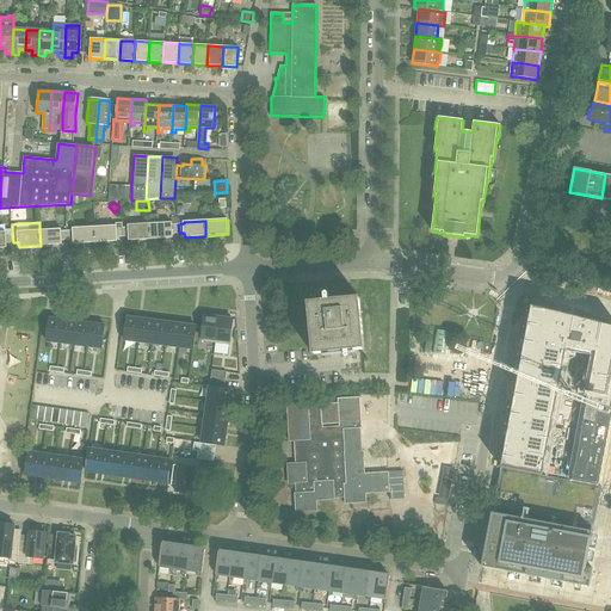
[(117,226),(94,227),(96,242),(118,241),(118,239),(118,236),(123,236),(123,227),(123,222),(116,223),(117,226)]
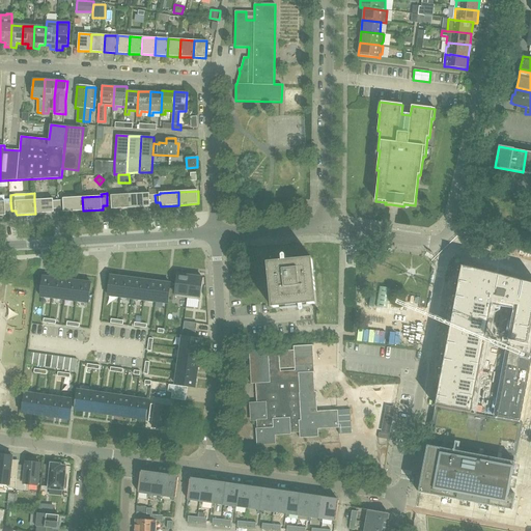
[(146,194),(131,194),(131,207),(150,206),(150,204),(150,202),(156,202),(155,195),(150,195),(149,193),(146,194)]
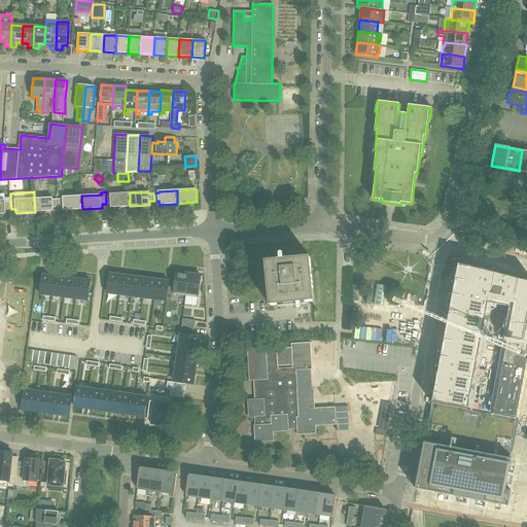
[(111,196),(106,196),(106,204),(111,204),(111,205),(111,207),(130,206),(130,192),(111,195),(111,196)]
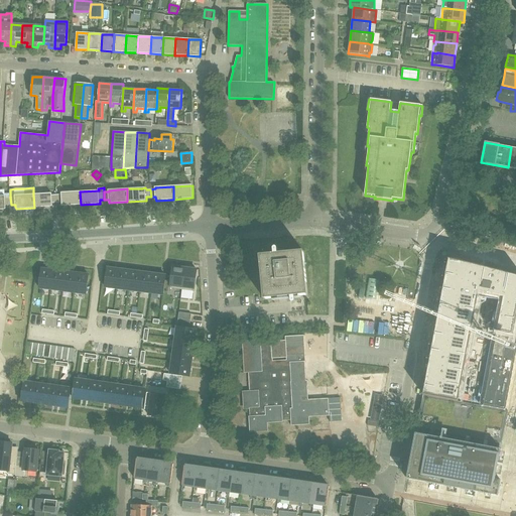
[(61,195),(57,195),(57,202),(62,202),(62,204),(62,206),(81,205),(80,191),(61,192),(61,195)]
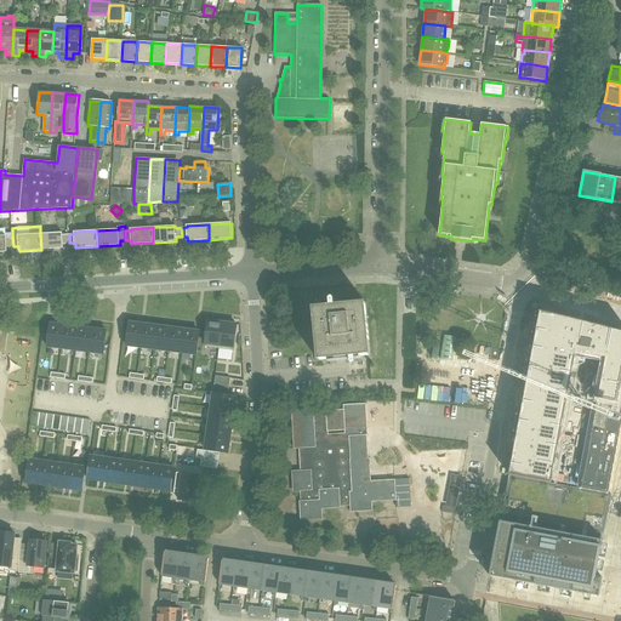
[(63,233),(40,234),(41,250),(63,249),(63,246),(63,244),(69,243),(69,234),(63,235),(63,233)]
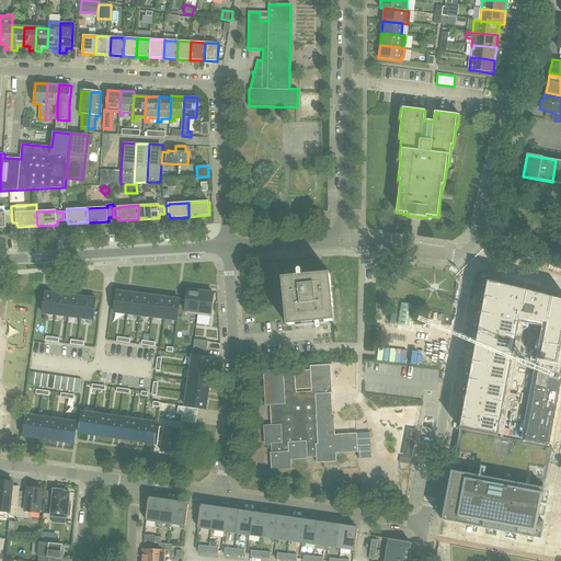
[(7,213),(0,213),(0,228),(7,228),(7,225),(7,222),(12,222),(11,215),(7,215),(7,213)]
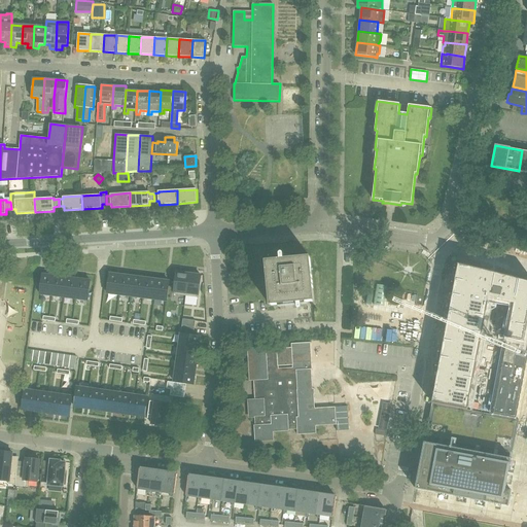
[(289,304),(300,303),(310,302),(314,302),(310,256),(266,261),(270,304),(270,306),(289,304)]
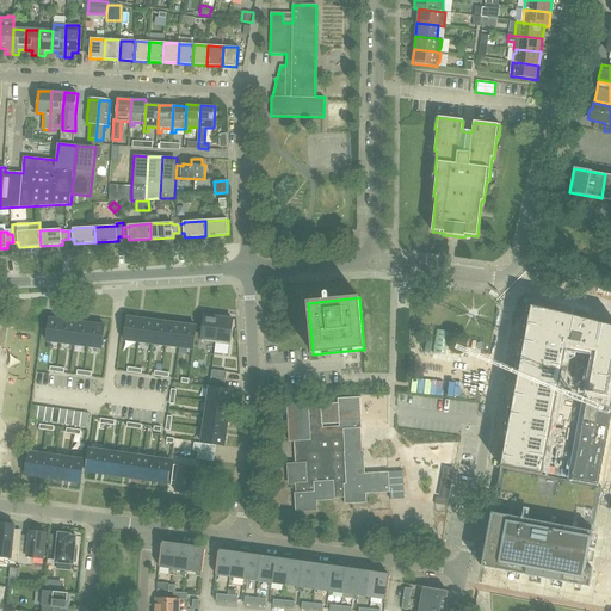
[(503,456),(500,467),(542,475),(547,446),(565,356),(590,360),(580,408),(567,479),(571,480),(598,486),(600,475),(602,468),(603,457),(605,450),(606,440),(608,432),(610,423),(610,415),(610,326),(592,321),(585,320),(584,319),(576,318),(575,316),(567,315),(566,315),(559,313),(531,306),(529,318),(528,325),(525,335),(524,343),(520,362),(519,369),(516,388),(514,395),(511,414),(508,421),(504,449),(503,456)]
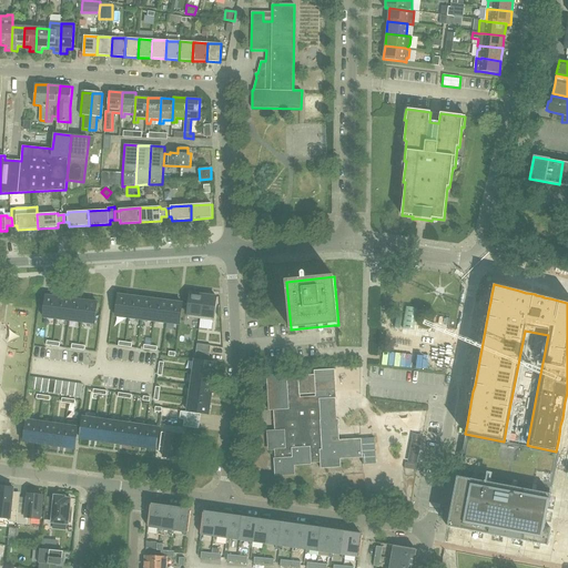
[(200,318),(203,295),(190,293),(188,317),(200,318)]
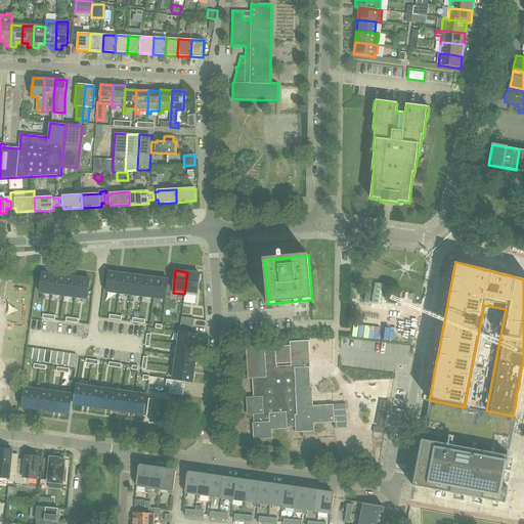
[(40,293),(52,294),(54,274),(42,272),(40,293)]
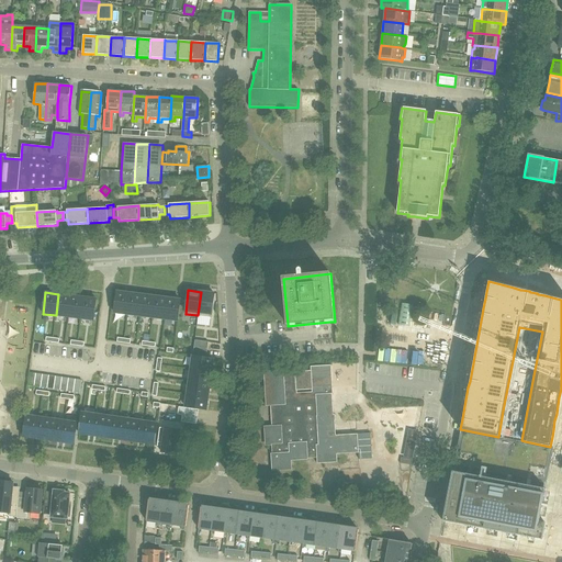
[(127,314),(130,293),(117,292),(114,313),(127,314)]
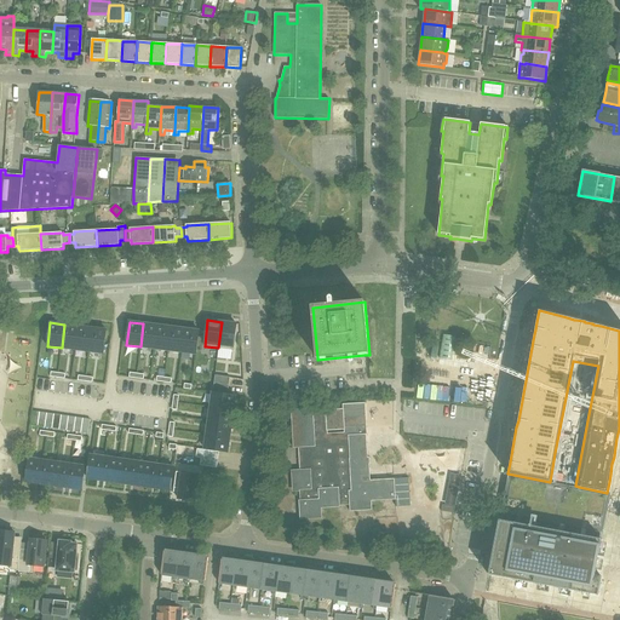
[(236,323),(222,322),(218,348),(233,350),(236,323)]
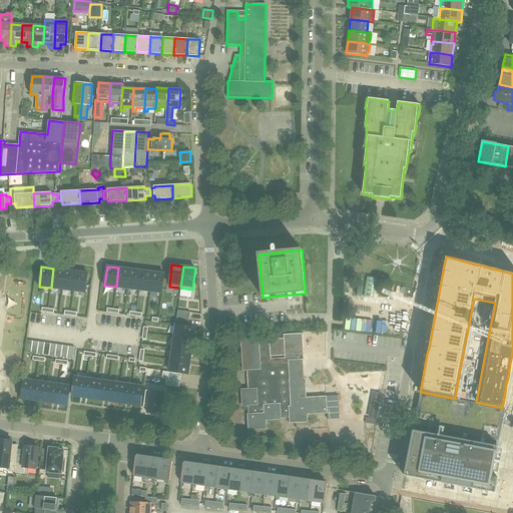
[(118,268),(116,287),(127,289),(130,270),(118,268)]
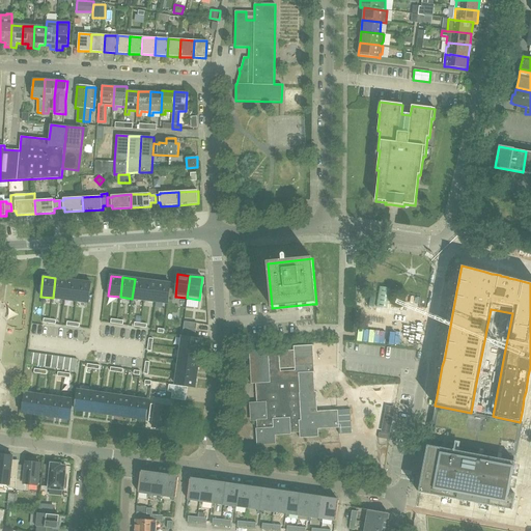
[(53,298),(64,300),(66,279),(55,278),(53,298)]
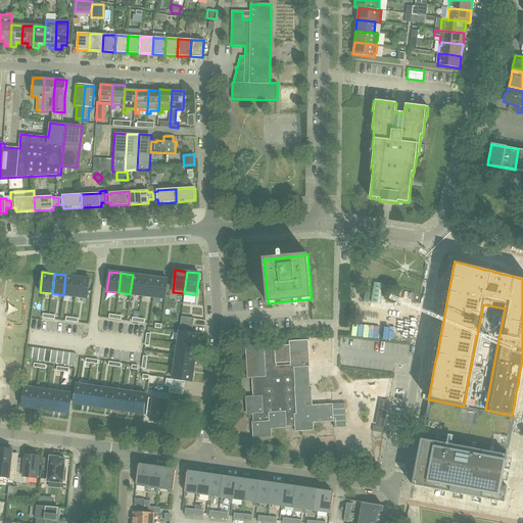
[(78,277),(65,275),(63,295),(75,296),(78,277)]
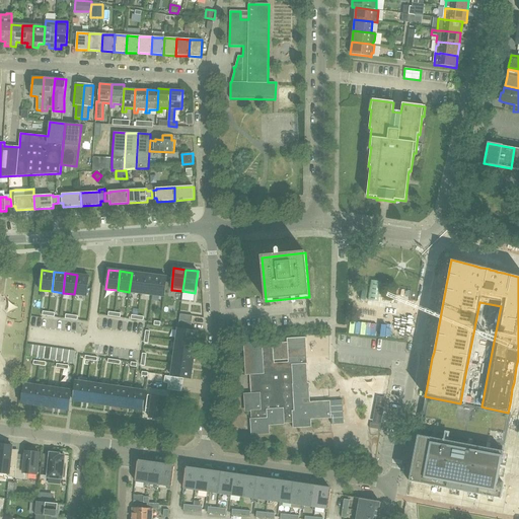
[(143,274),(132,273),(129,292),(140,293),(143,274)]
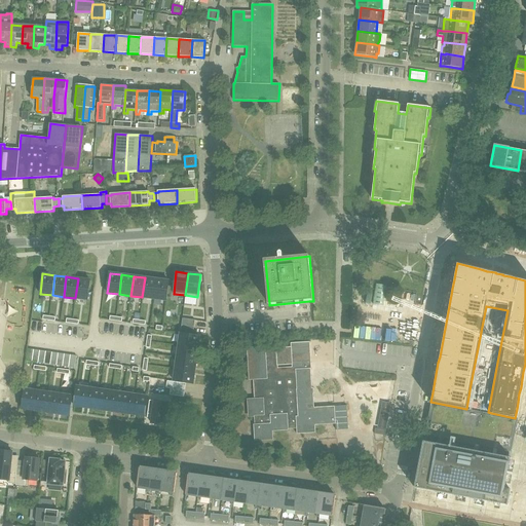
[(156,278),(145,277),(142,297),(154,299),(156,278)]
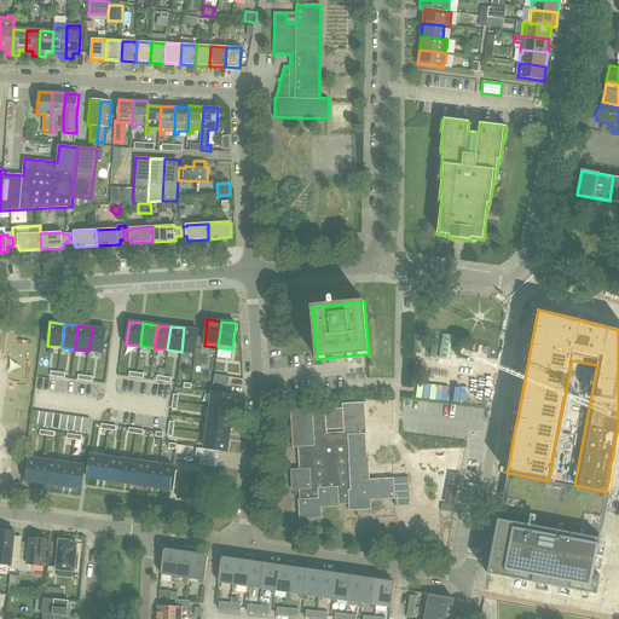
[(106,329),(92,328),(88,351),(103,353),(106,329)]
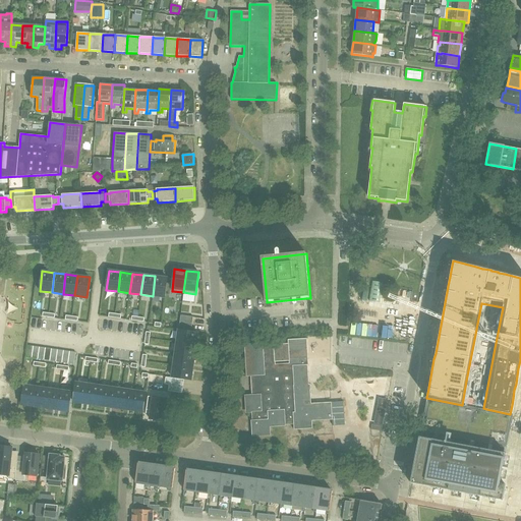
[(167,278),(155,276),(153,296),(165,297),(167,278)]
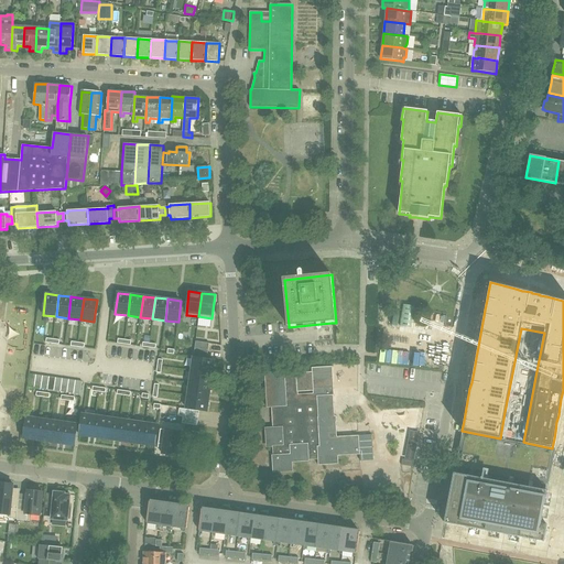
[(195,348),(208,350),(209,343),(195,342),(195,348)]
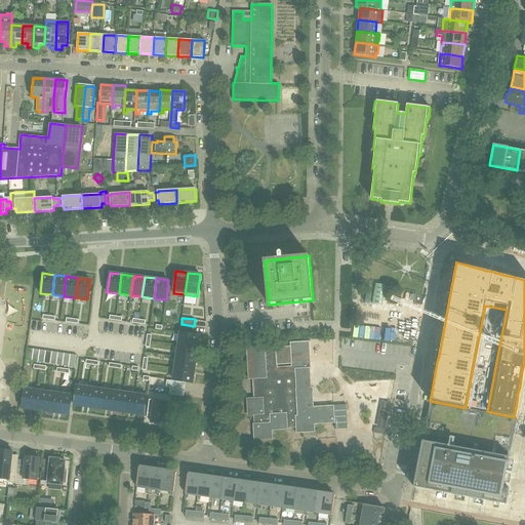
[(194,326),(182,324),(180,330),(193,332),(194,326)]
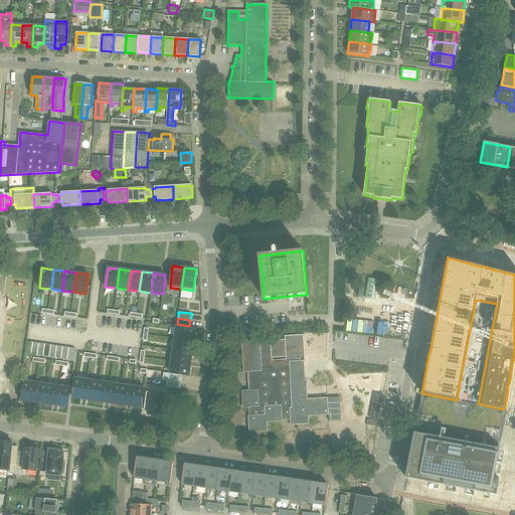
[(176,326),(175,338),(194,341),(195,329),(176,326)]
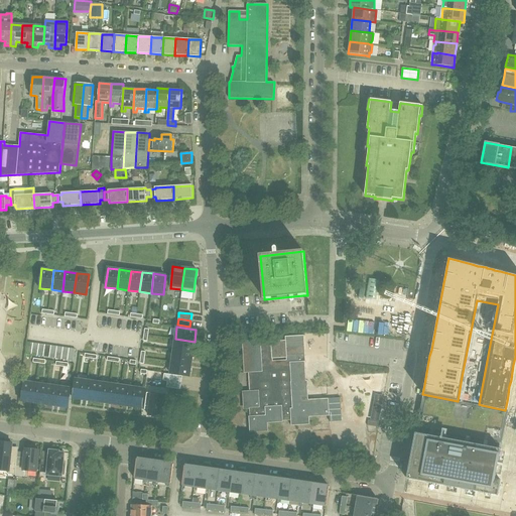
[(285,336),(285,340),(269,341),(269,337),(259,338),(260,340),(242,341),(242,342),(243,342),(245,373),(250,373),(250,378),(249,378),(249,386),(250,386),(251,391),(242,391),(242,392),(243,392),(244,408),(249,408),(250,416),(248,416),(249,432),(250,432),(250,431),(267,430),(266,422),(282,421),(282,420),(290,420),(290,424),(308,423),(308,415),(328,415),(329,415),(328,398),(306,400),(305,386),(307,386),(307,381),(304,381),(303,362),(305,362),(304,343),(303,335),(285,336)]
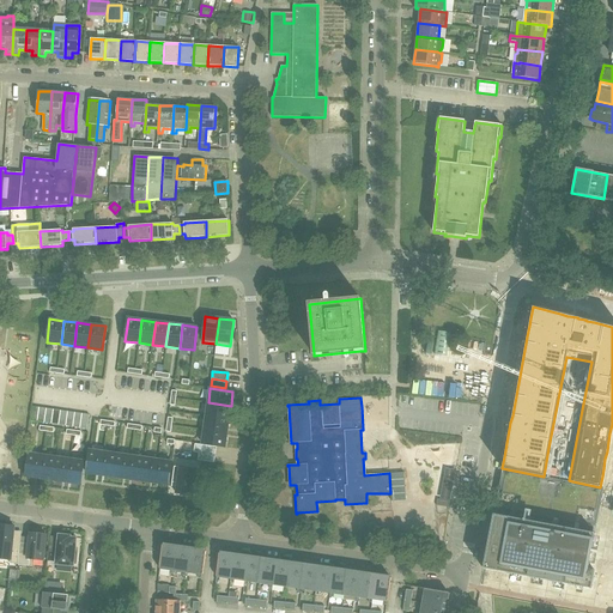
[(231,406),(208,402),(206,416),(229,419),(231,406)]
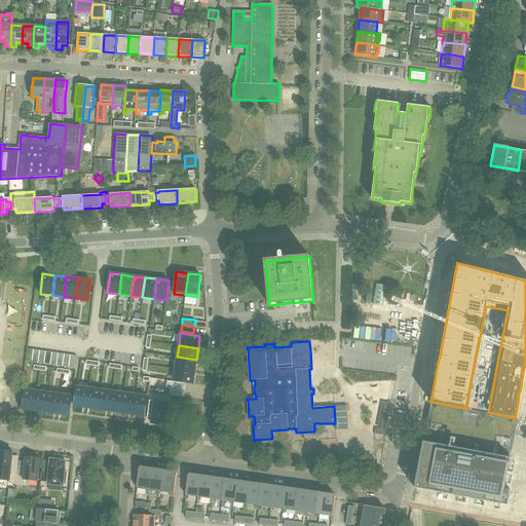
[(175,369),(194,371),(196,360),(177,357),(175,369)]
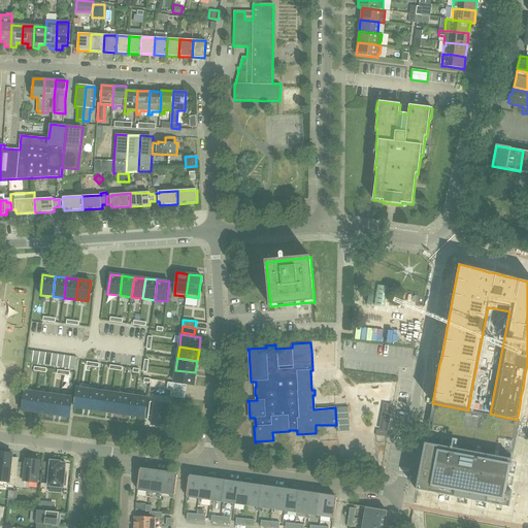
[(195,372),(175,370),(174,382),(194,385),(195,372)]
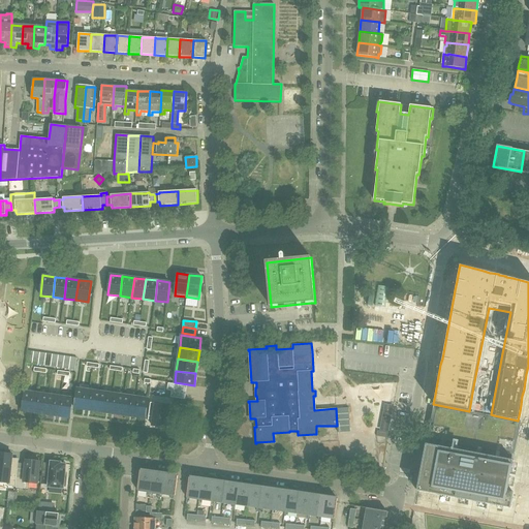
[(87,410),(89,390),(78,389),(74,408),(87,410)]
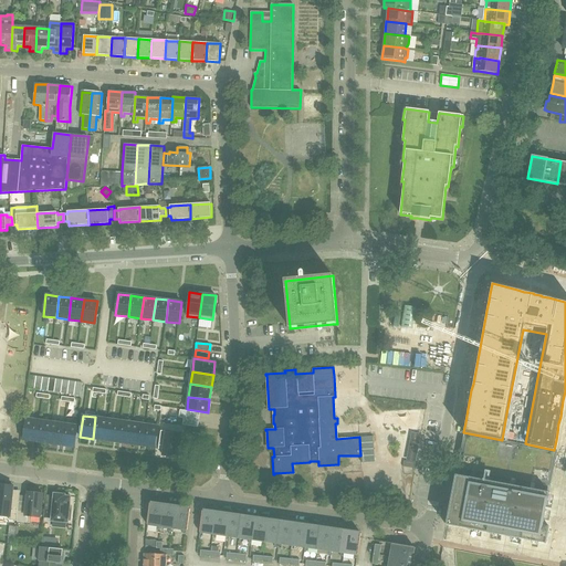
[(95,417),(93,439),(105,440),(108,419),(95,417)]
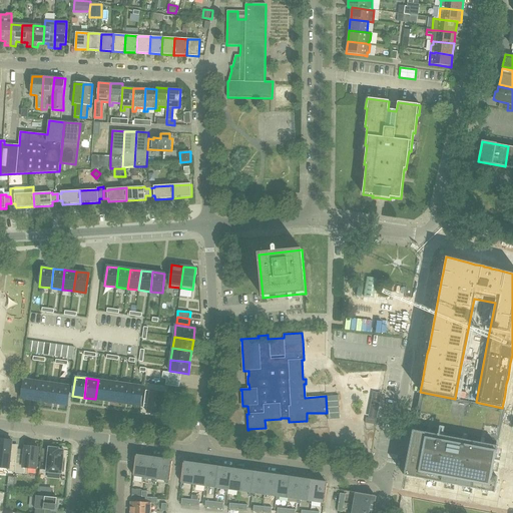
[(33,400),(36,381),(24,380),(21,399),(33,400)]
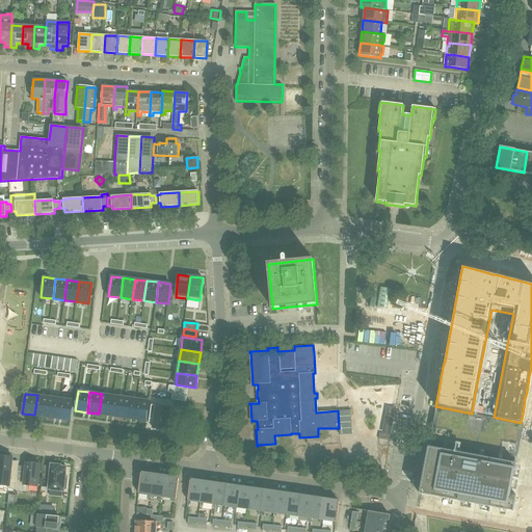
[(113,396),(102,394),(99,414),(110,416),(113,396)]
